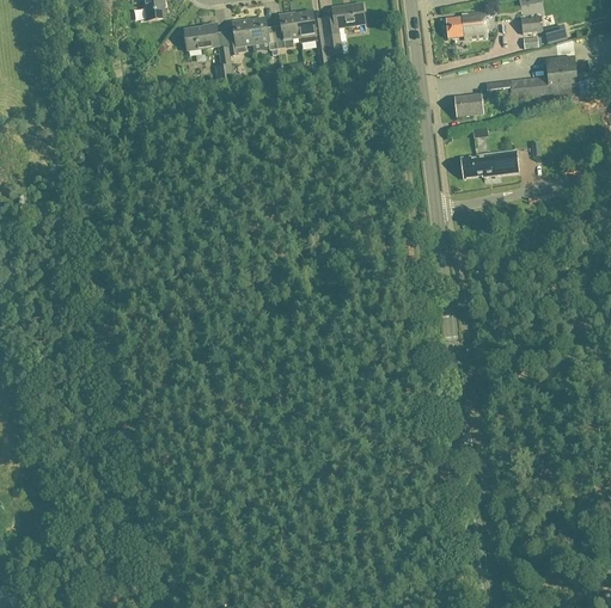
[(142,0),(144,0),(146,19),(164,17),(162,0),(163,0),(142,0)]
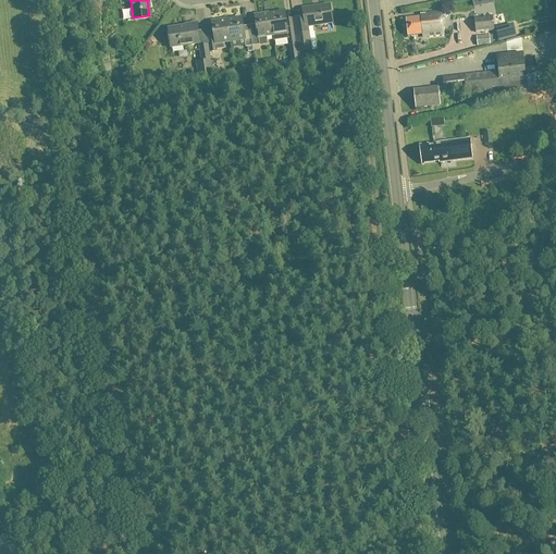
[(294,33),(295,33),(308,31),(307,24),(331,21),(329,2),(301,5),(303,13),(291,15),(292,22),(294,33)]
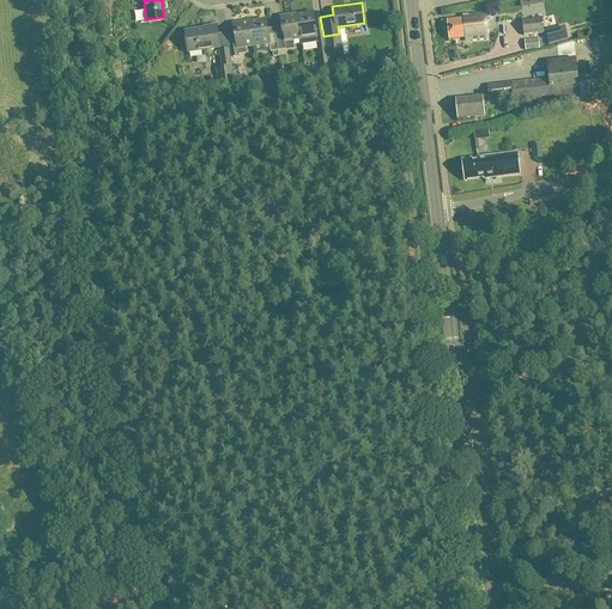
[(313,10),(296,12),(300,36),(315,34),(317,48),(325,48),(323,36),(321,24),(320,17),(313,18),(313,10)]
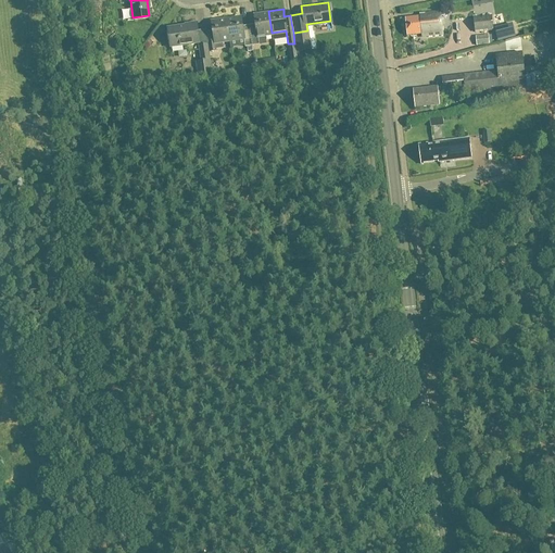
[(424,12),(418,13),(418,14),(405,15),(406,33),(420,32),(420,35),(441,33),(439,9),(424,11),(424,12)]
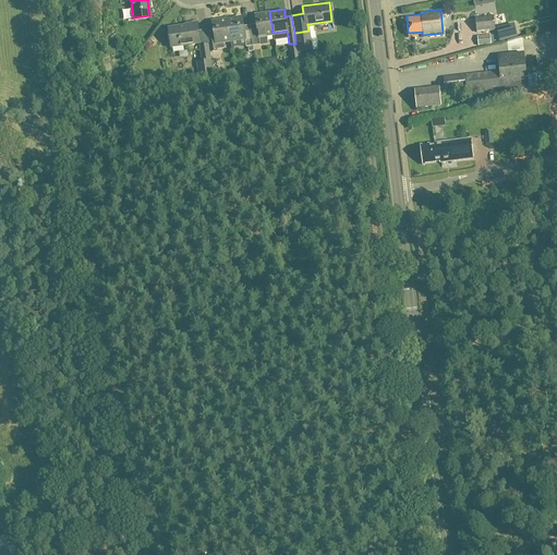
[(256,26),(250,27),(252,43),(258,41),(257,35),(273,33),(269,11),(254,13),(256,26)]
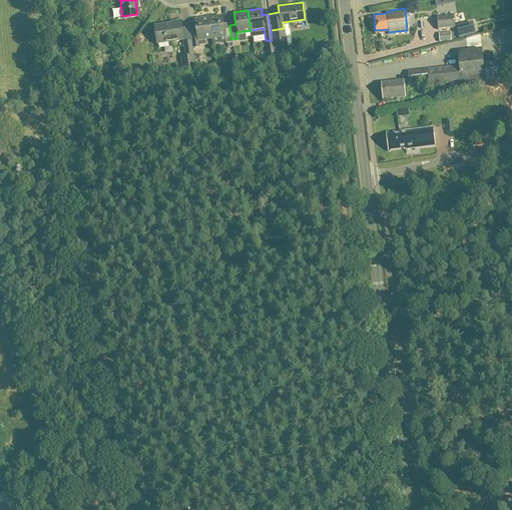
[(436,14),(438,27),(454,26),(452,12),(436,14)]
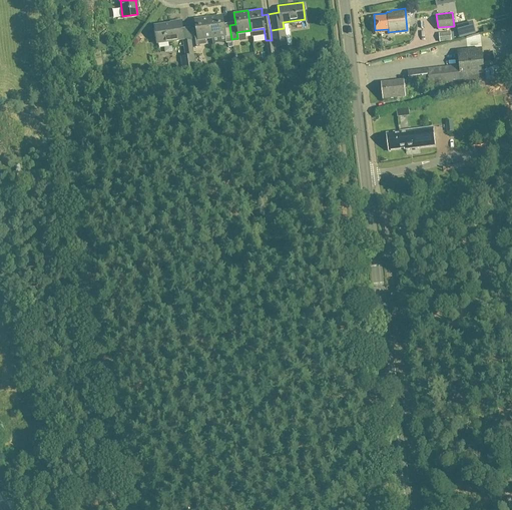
[(231,39),(229,25),(223,26),(221,14),(207,16),(211,36),(224,34),(225,40),(231,39)]
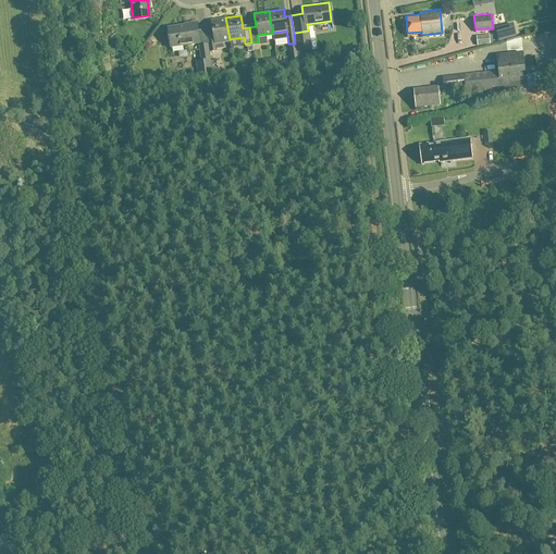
[(222,40),(230,39),(225,17),(211,20),(212,28),(206,28),(209,50),(215,49),(215,47),(223,46),(222,40)]
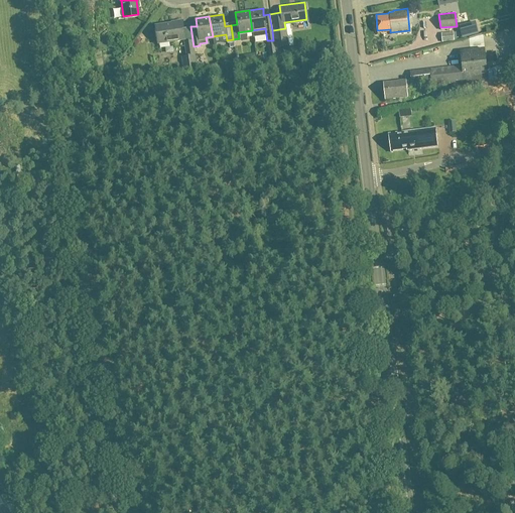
[(181,20),(155,24),(157,41),(184,37),(181,20)]
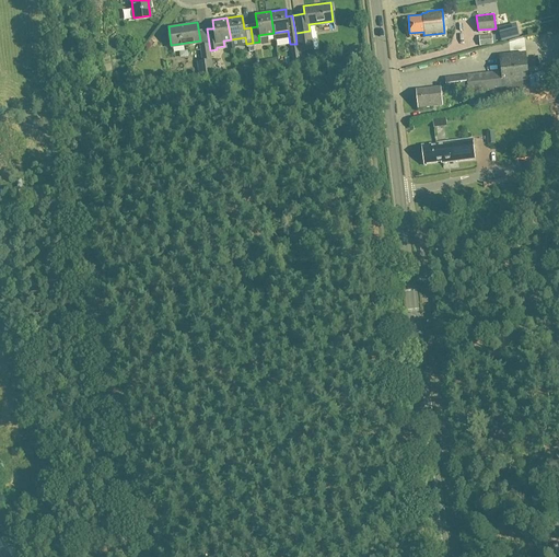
[(312,48),(310,31),(297,33),(299,49),(312,48)]
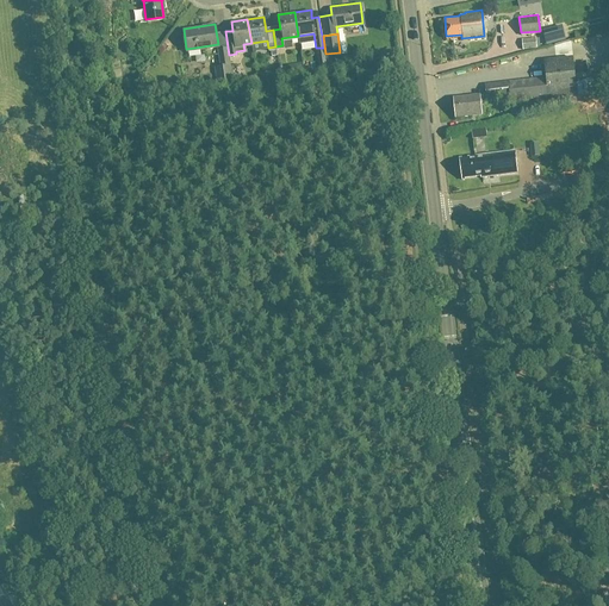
[(354,60),(349,33),(343,35),(348,61),(354,60)]
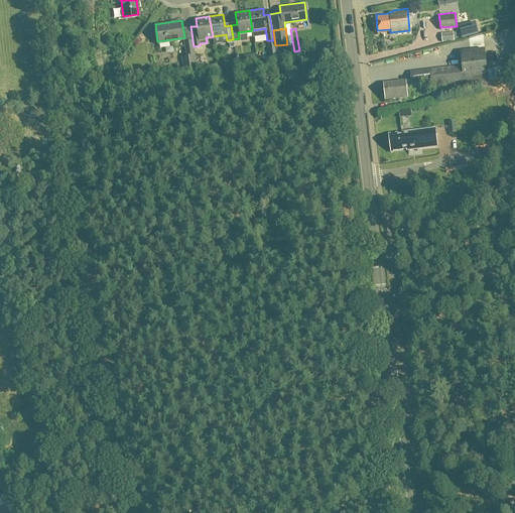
[(440,31),(441,40),(454,39),(453,30),(440,31)]
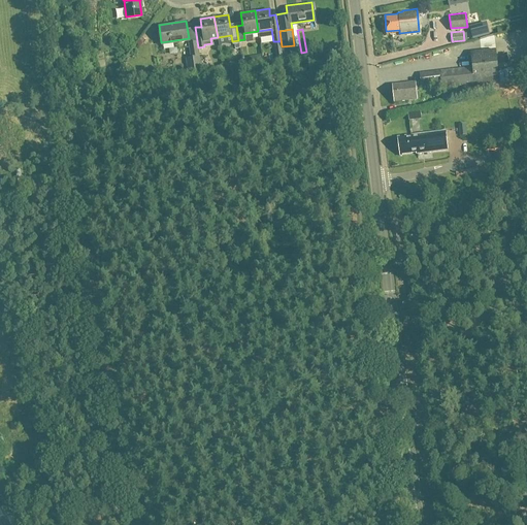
[(486,32),(476,34),(479,41),(488,39),(486,32)]
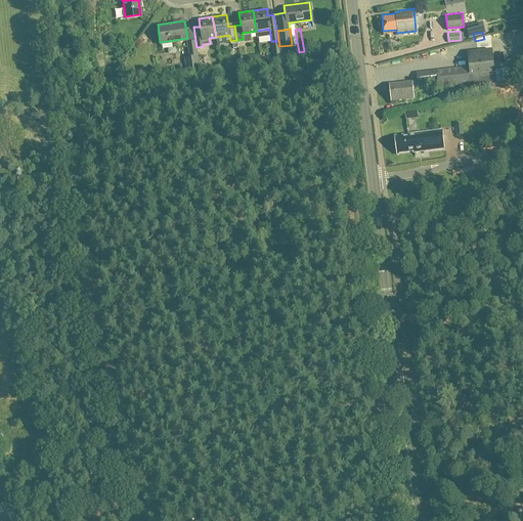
[(186,71),(199,69),(198,66),(193,39),(186,40),(188,55),(184,55),(186,71)]
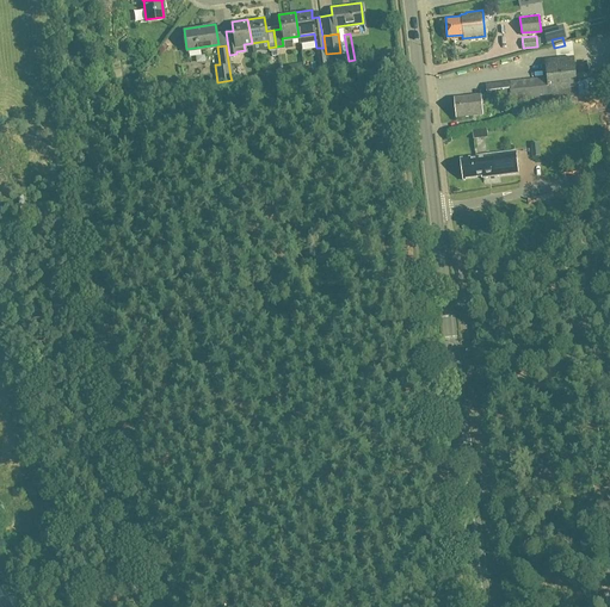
[(549,97),(577,93),(608,88),(607,74),(584,76),(584,78),(575,79),(572,55),(544,59),(546,75),(485,82),(486,97),(509,94),(511,111),(523,110),(522,98),(534,97),(535,103),(549,100),(549,97)]
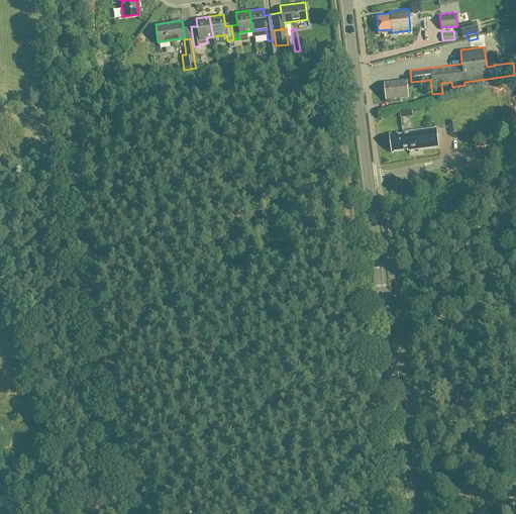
[(245,66),(256,64),(254,52),(242,54),(244,63),(245,66)]
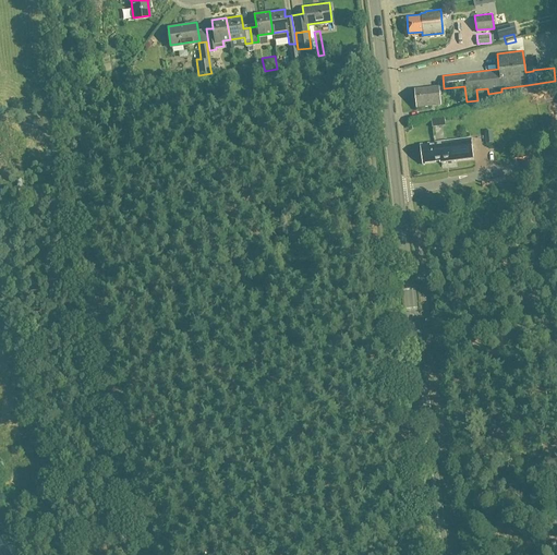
[(428,85),(428,86),(413,87),(415,106),(439,103),(437,84),(428,85)]
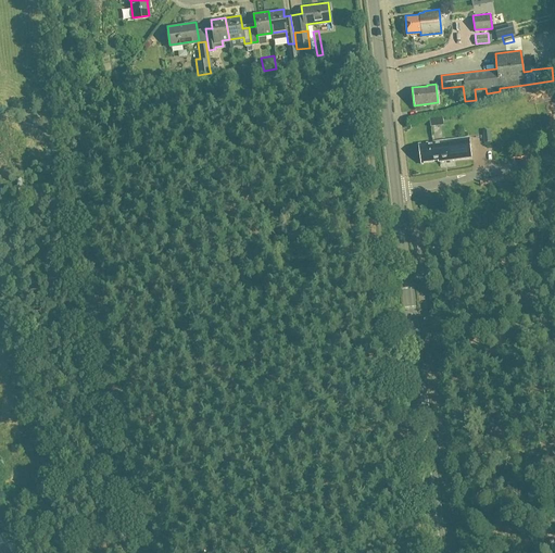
[(551,116),(553,125),(554,123),(554,108),(549,110),(547,103),(541,105),(544,118),(551,116)]
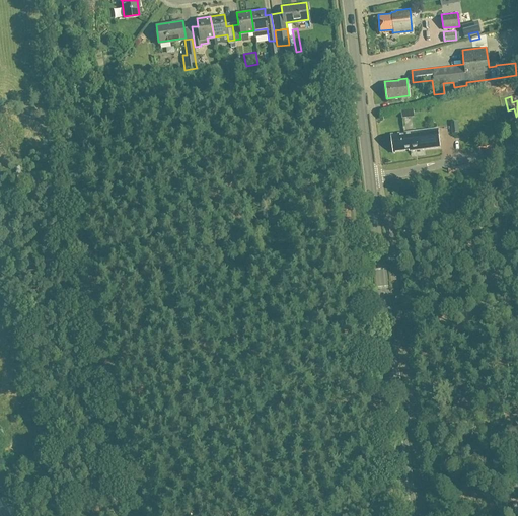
[(392,150),(393,150),(392,149),(410,147),(410,148),(440,144),(438,127),(390,132),(392,150)]
